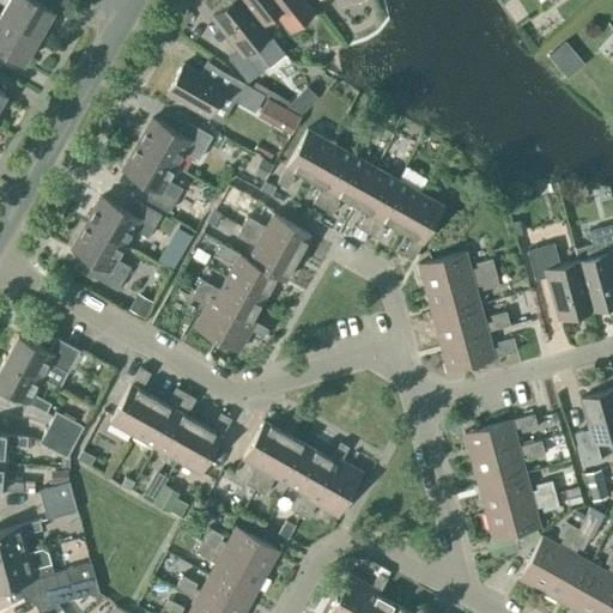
[(8,0),(0,14),(37,36),(53,10),(35,0),(8,0)]
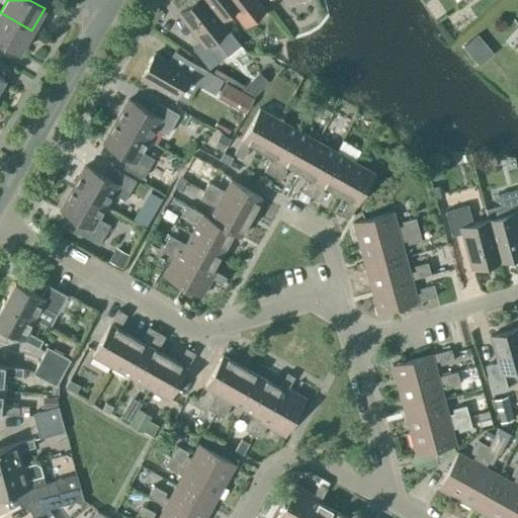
[(241,46),(221,20),(203,0),(193,0),(179,12),(202,40),(192,49),(208,69),(226,56),(227,57),(241,46)]
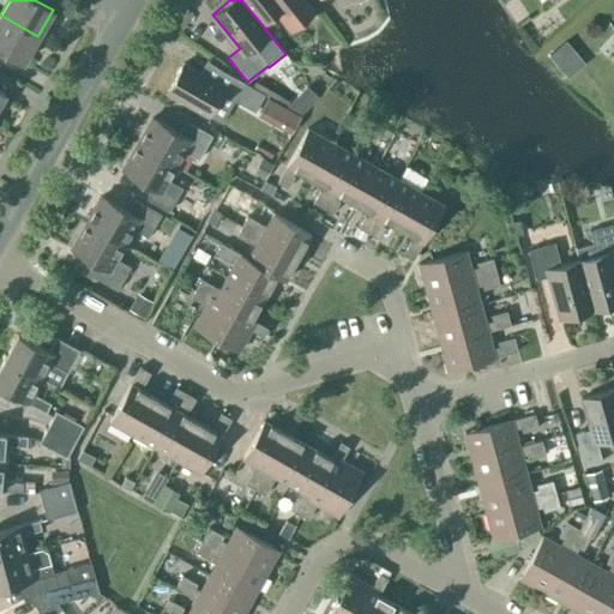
[(241,0),(262,24),(275,12),(289,30),(312,13),(300,0),(241,0)]
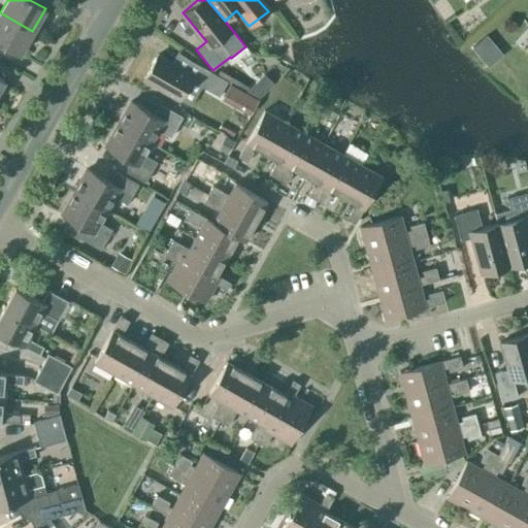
[(0,41),(20,54),(32,31),(0,12),(0,41)]
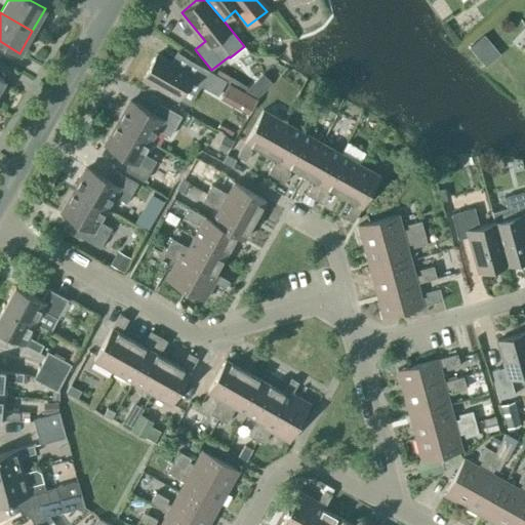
[(178,98),(192,74),(157,54),(143,78),(178,98)]
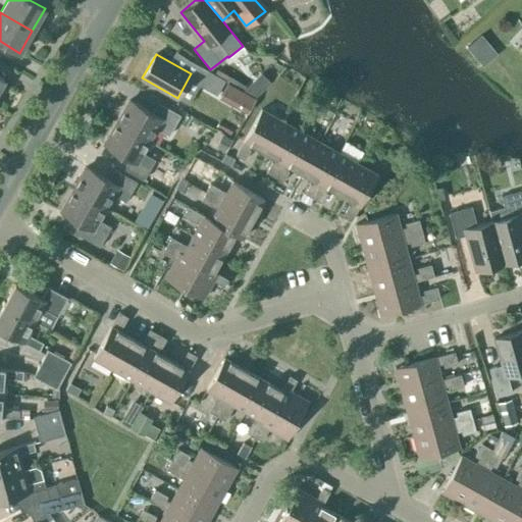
[(216,95),(224,81),(200,66),(192,81),(216,95)]
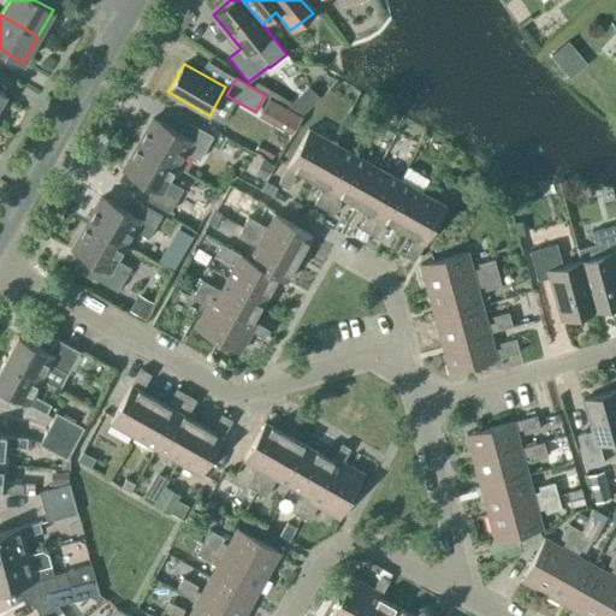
[(268,119),(277,102),(270,98),(260,114),(268,119)]
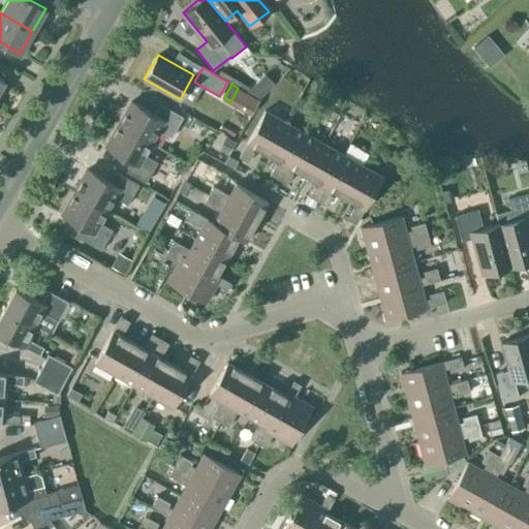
[(119,123),(151,142),(163,120),(177,127),(182,117),(160,104),(154,114),(131,101),(119,123)]
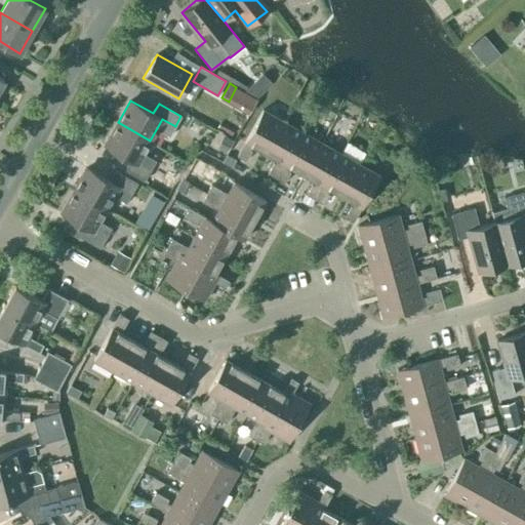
[(265,152),(282,121),(263,110),(237,156),(246,160),(251,151),(249,150),(252,146),(265,152)]
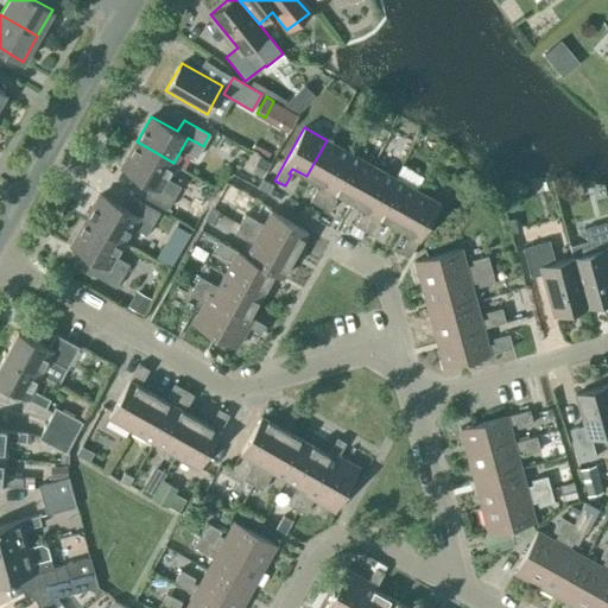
[(320,206),(349,152),(327,140),(306,176),(321,184),(318,190),(316,189),(310,200),(320,206)]
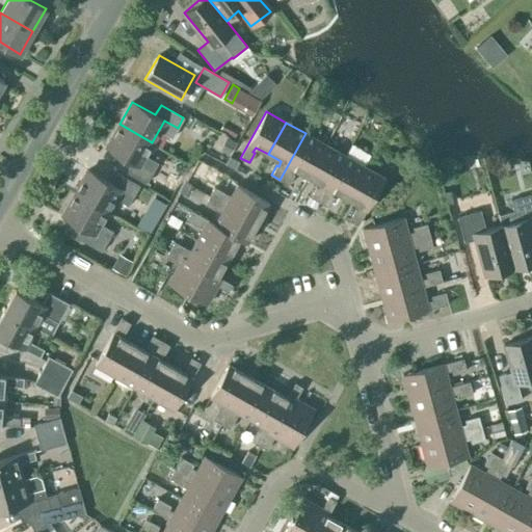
[(152,142),(120,124),(106,147),(129,160),(123,169),(145,183),(157,162),(144,155),(152,142)]
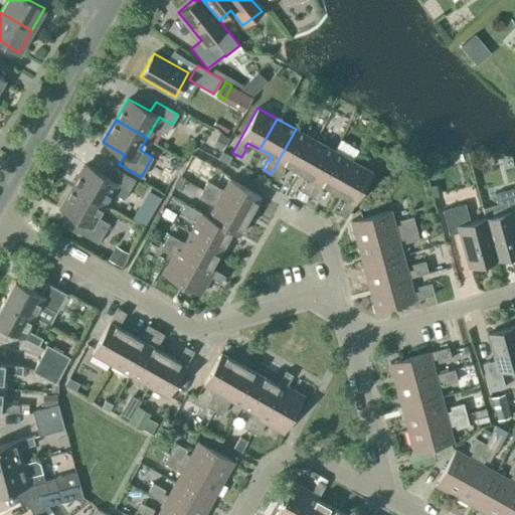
[(298,171),(315,140),(296,129),(271,174),(279,179),(285,169),(283,168),(285,164),(298,171)]
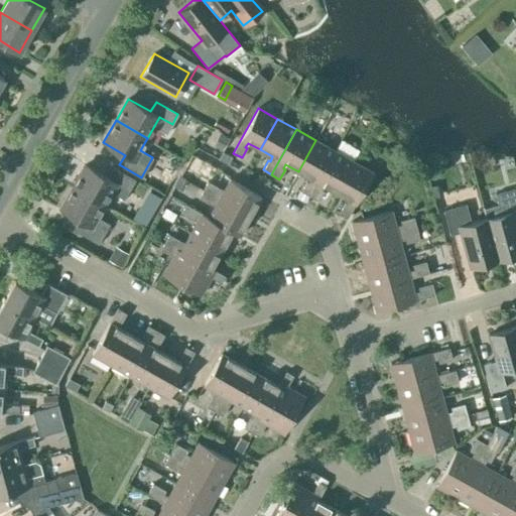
[(216,145),(223,149),(229,138),(222,134),(216,145)]
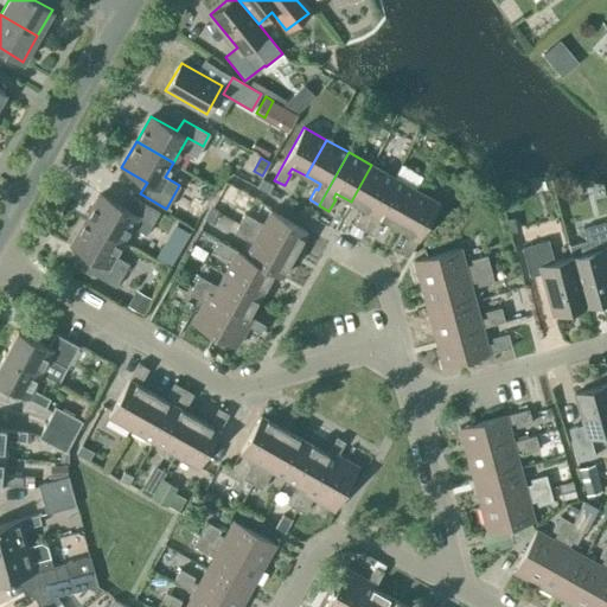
[(364,230),(394,178),(371,165),(351,202),(365,209),(363,215),(360,213),(353,225),(364,230)]
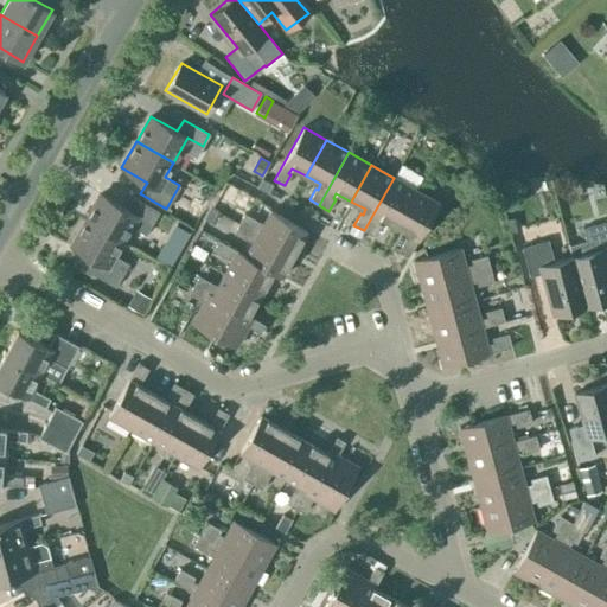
[(256,186),(267,192),(272,184),(261,178),(256,186)]
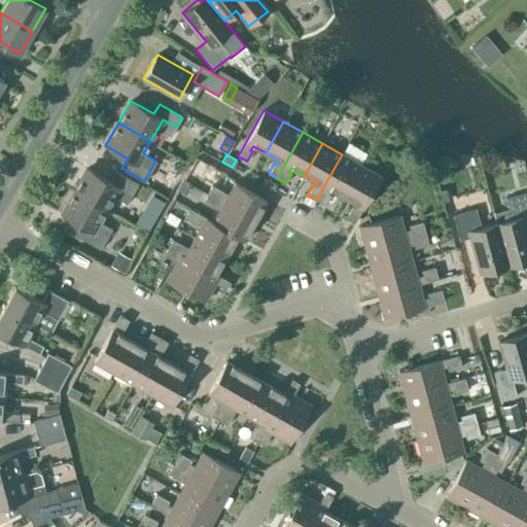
[(344,197),(361,165),(342,154),(316,200),(324,205),(329,195),(327,194),(330,189),(344,197)]
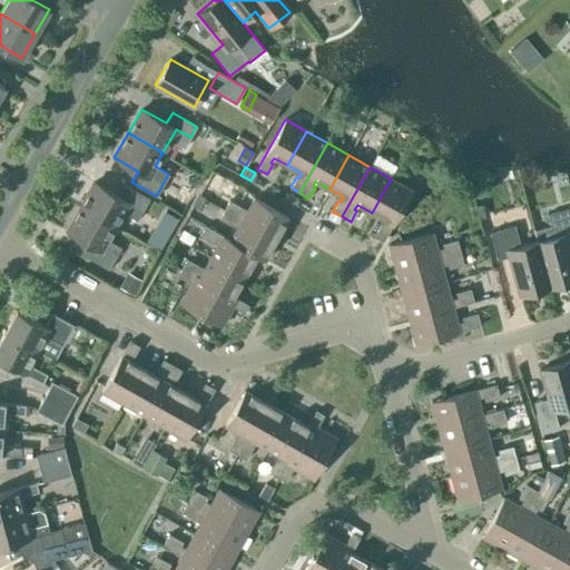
[(412,190),(391,178),(372,213),(384,219),(382,225),(381,224),(375,235),(384,239),(412,190)]
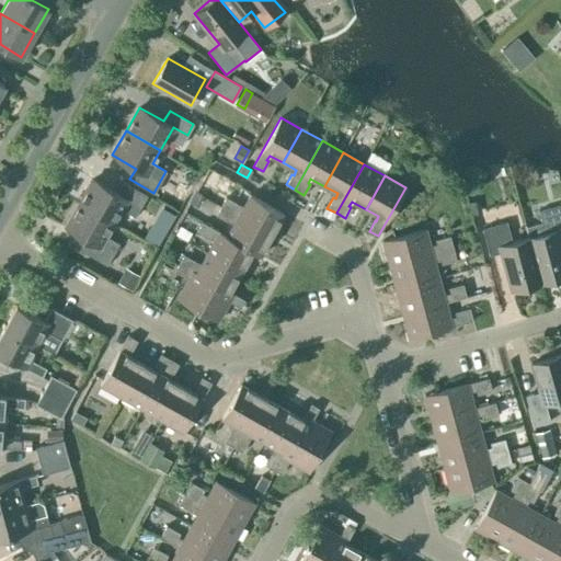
[(183,208),(196,183),(185,176),(172,203),(183,208)]
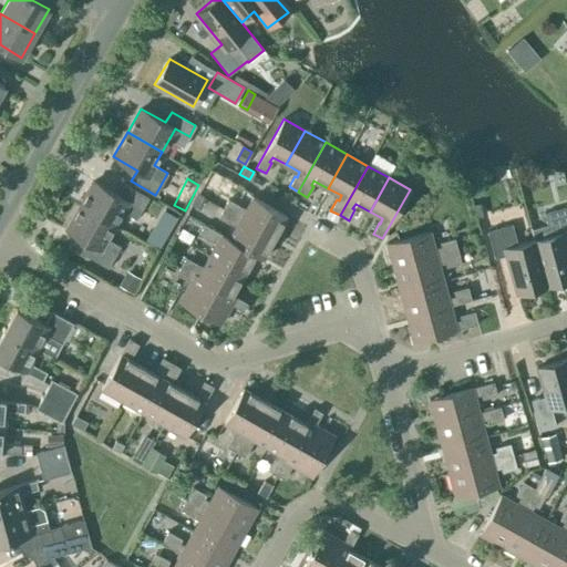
[(80,205),(114,225),(127,202),(142,209),(148,198),(124,184),(119,195),(94,181),(80,205)]
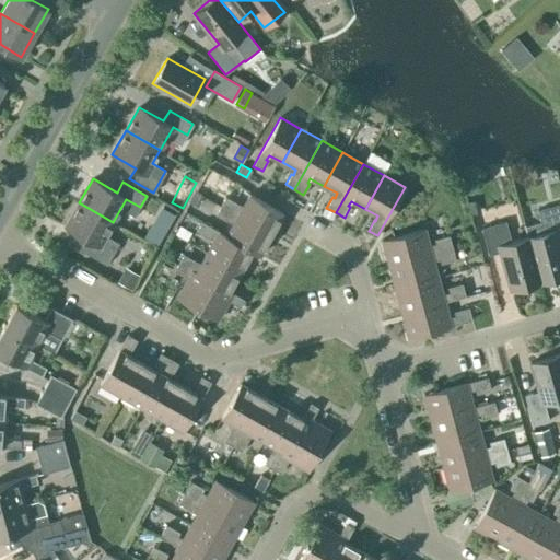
[(225,197),(220,206),(271,234),(283,213),(249,194),(243,207),(225,197)]
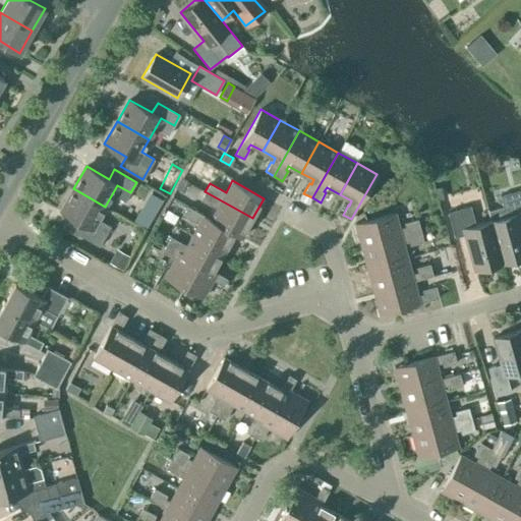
[(105,207),(73,188),(60,210),(82,223),(77,233),(99,246),(110,226),(98,219),(105,207)]
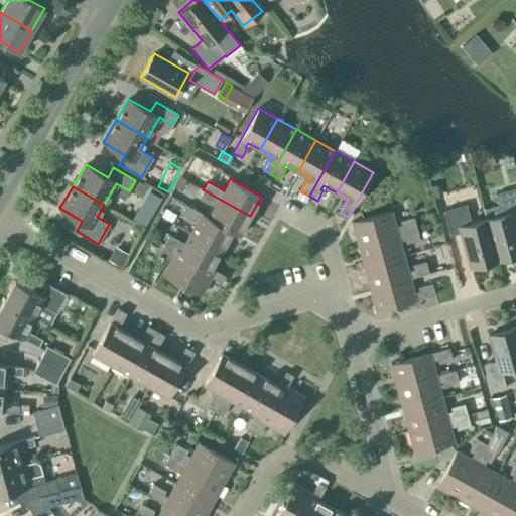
[(486,219),(497,260),(515,254),(515,227),(513,217),(515,216),(515,187),(495,194),(498,206),(484,210),(483,207),(486,219)]
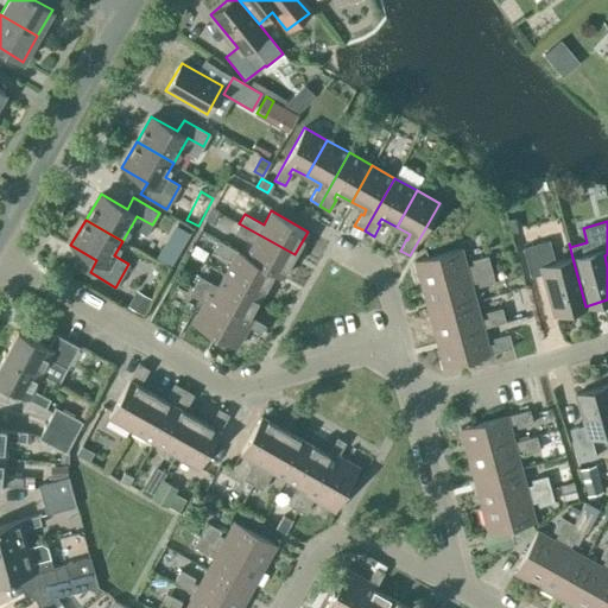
[(253,244),(246,255),(282,277),(295,254),(239,223),(234,233),(253,244)]
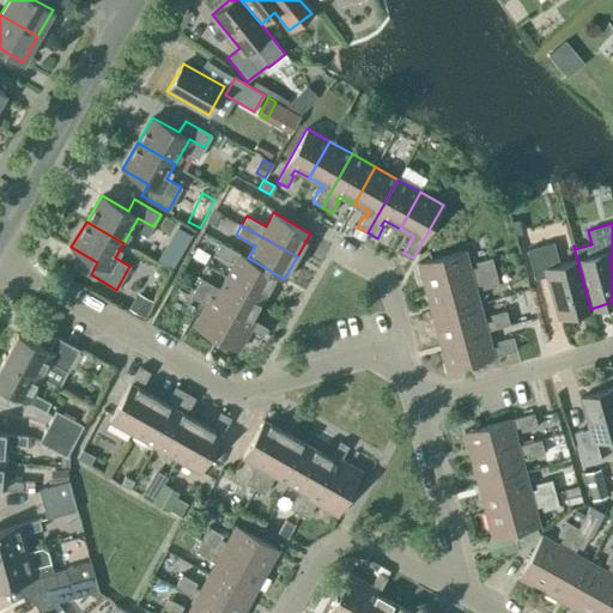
[(226,275),(263,297),(275,274),(248,258),(220,242),(214,253),(234,263),(226,275)]
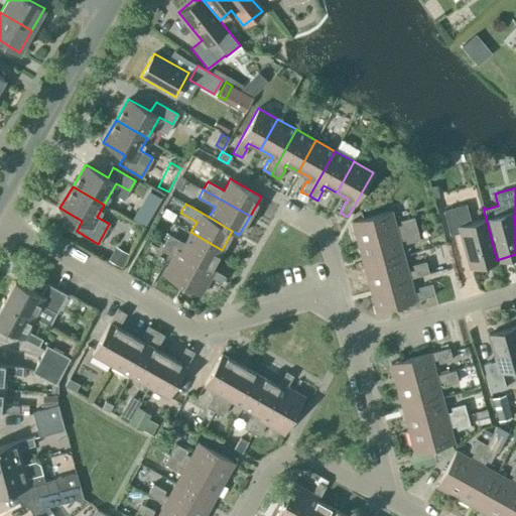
[(497,260),(486,219),(471,223),(466,204),(443,210),(449,235),(462,232),(472,267),(497,260)]
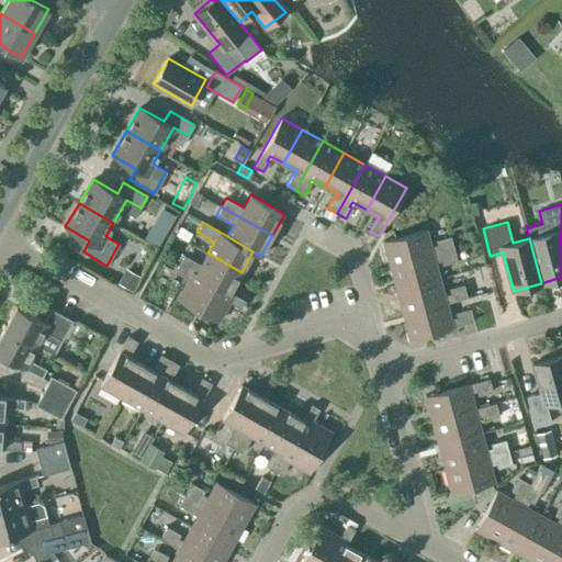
[(146,238),(158,245),(166,229),(155,223),(146,238)]
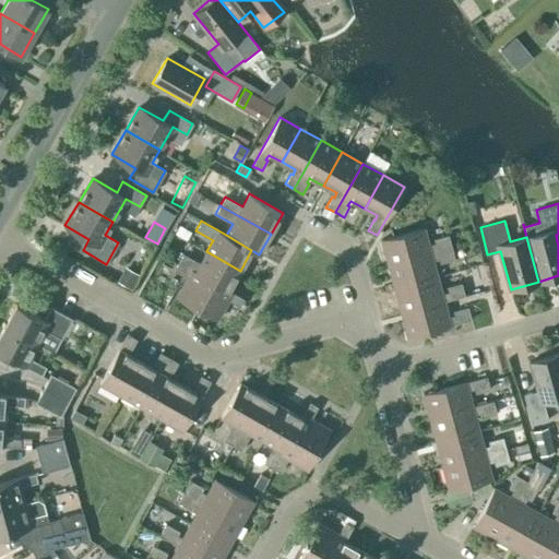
[(388,263),(451,247),(448,235),(433,239),(435,244),(428,245),(424,228),(381,239),(388,263)]
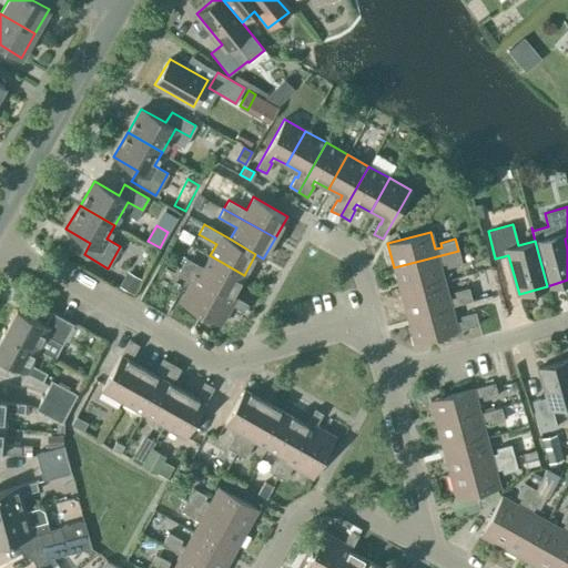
[(394,267),(401,293),(444,281),(439,264),(445,263),(447,267),(462,263),(458,251),(394,267)]
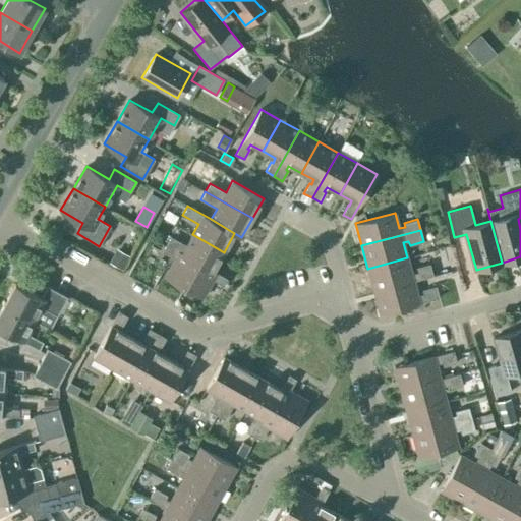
[(166,244),(197,262),(213,271),(224,252),(192,234),(186,245),(170,236),(166,244)]
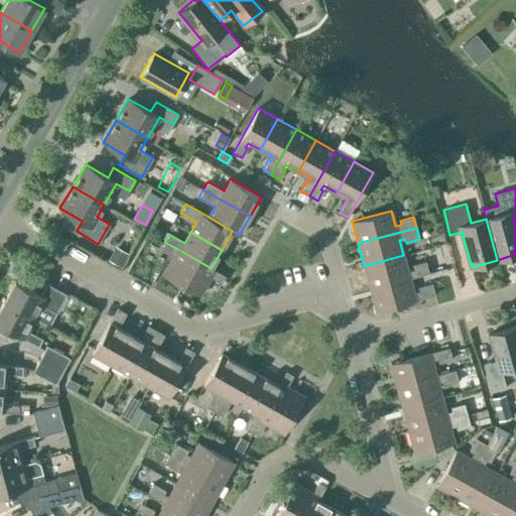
[(163,274),(181,284),(196,259),(164,242),(160,249),(173,256),(163,274)]
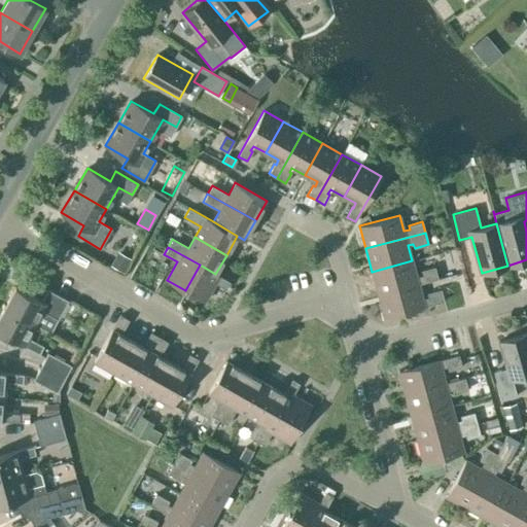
[(131,258),(117,250),(109,265),(124,273),(131,258)]
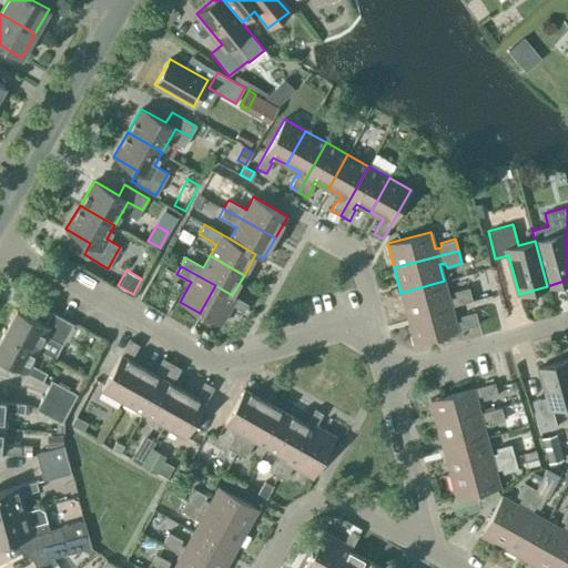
[(407,317),(472,300),(468,287),(454,292),(455,296),(448,297),(444,281),(401,293),(407,317)]
